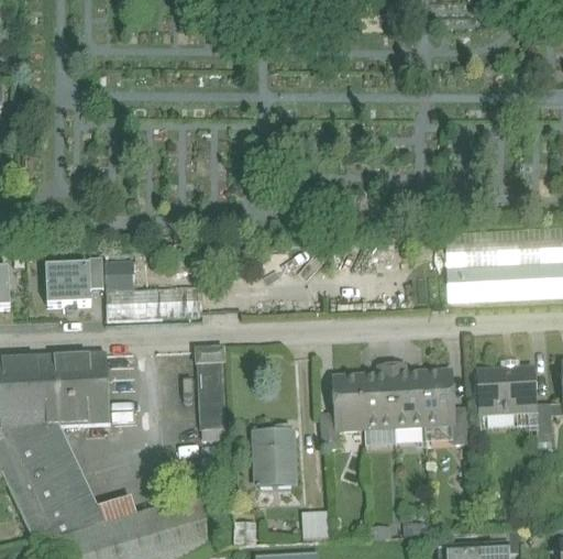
[(562,227),(445,232),(448,304),(562,298),(562,227)]
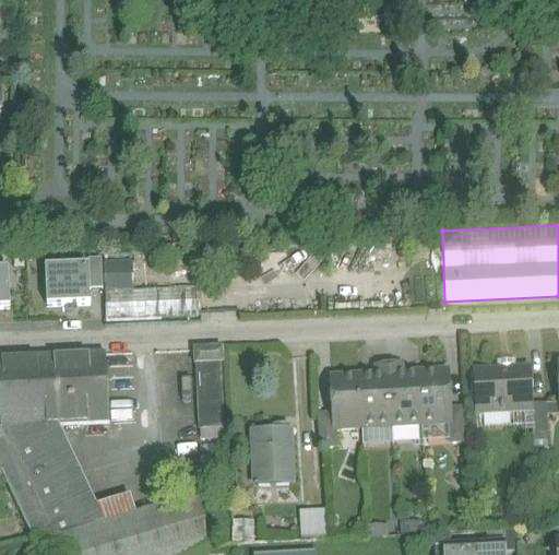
[(131,259),(105,260),(106,288),(132,287),(131,259)]
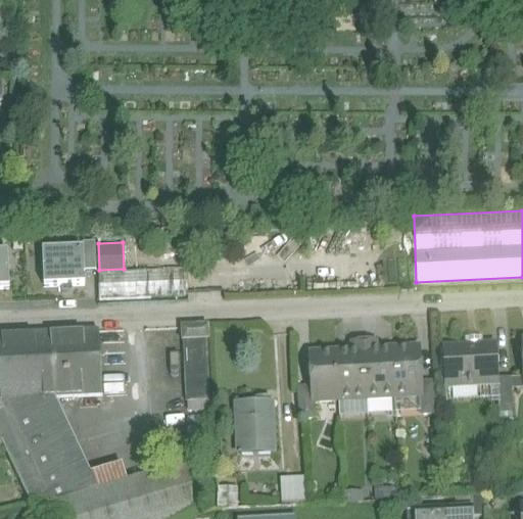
[(42,246),(43,284),(85,282),(84,244),(42,246)]
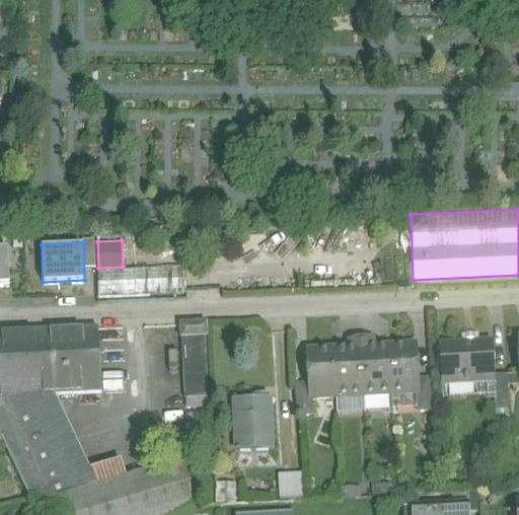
[(0,245),(0,283),(9,283),(8,246),(0,245)]
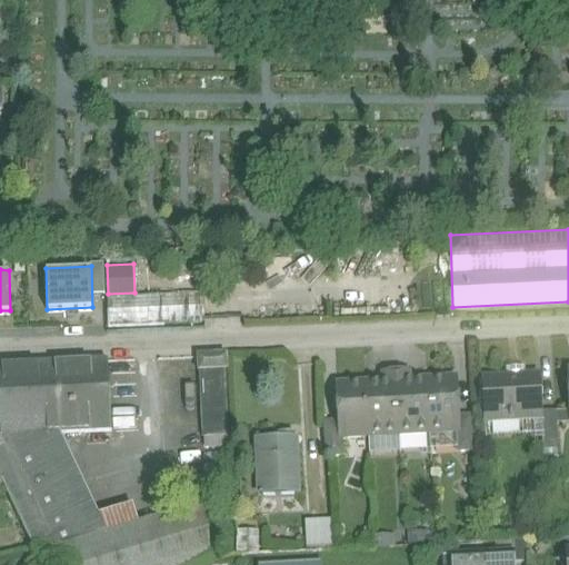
[(135,293),(108,294),(109,324),(203,320),(202,290),(135,293)]
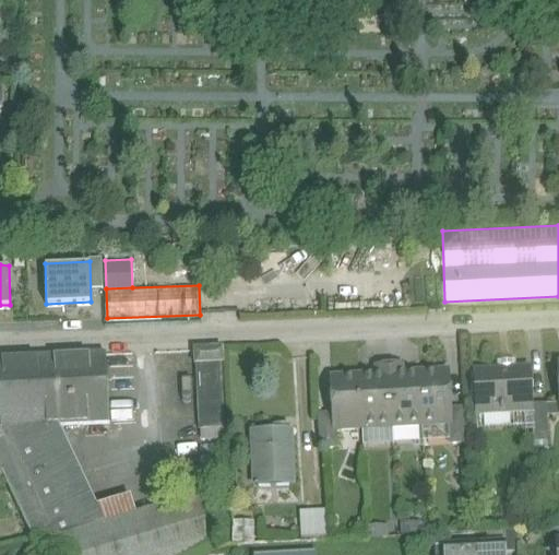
[(222,346),(194,347),(194,362),(197,362),(200,428),(225,427),(222,346)]
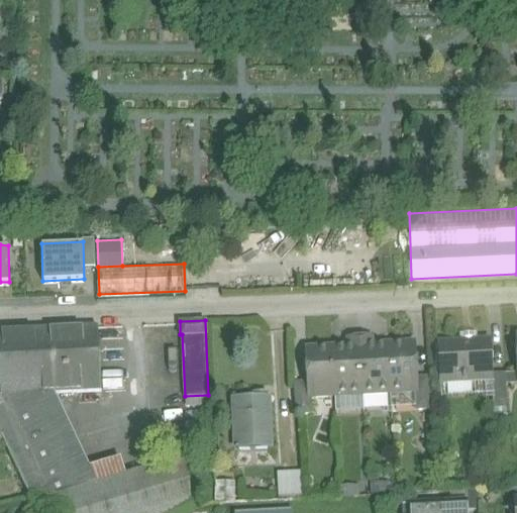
[(97,325),(0,329),(0,387),(1,394),(54,391),(101,389),(97,325)]
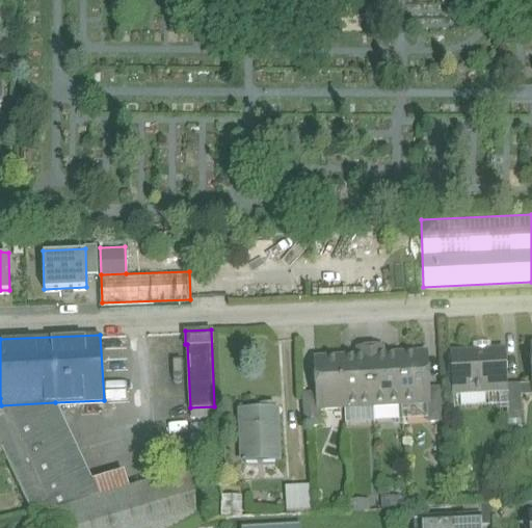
[(381,345),(369,346),(371,377),(383,377),(382,353),(381,345)]
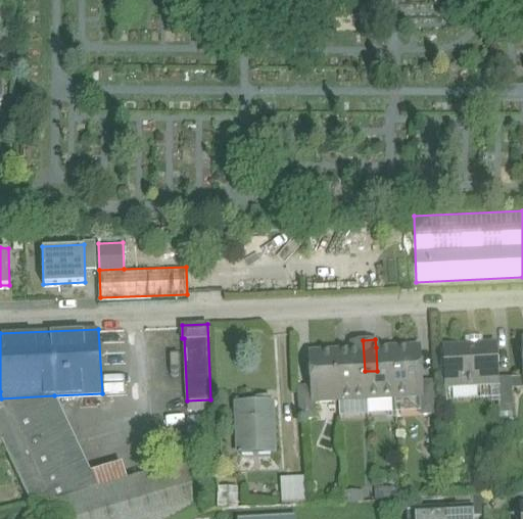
[(363,340),(350,341),(351,348),(352,372),(365,371),(363,340)]
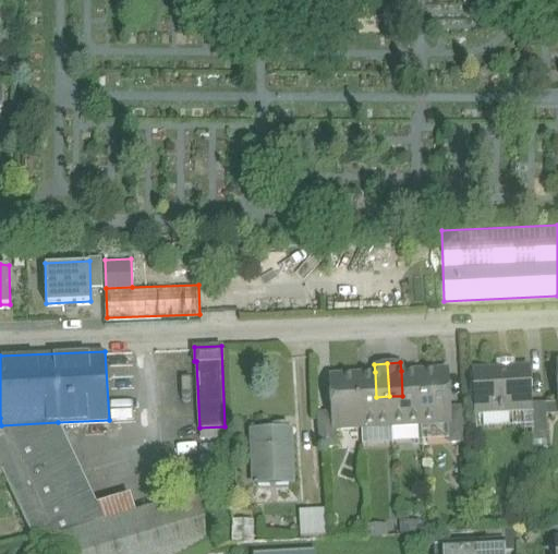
[(528,364),(472,368),(474,411),(530,409),(528,364)]
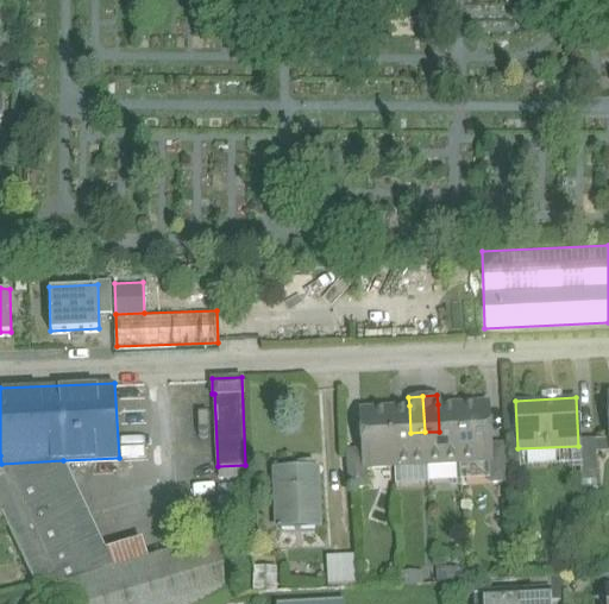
[(487,402),(456,403),(459,460),(460,478),(489,477),(489,459),(490,459),(489,444),(487,402)]
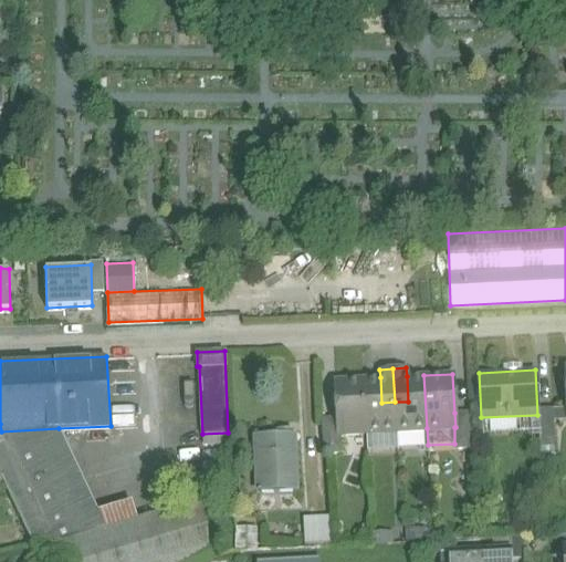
[(423,375),(407,376),(408,402),(395,402),(396,430),(427,428),(423,375)]
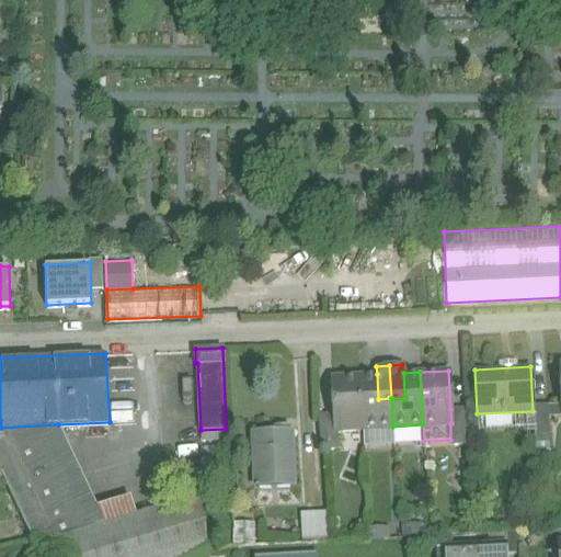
[(377,374),(359,375),(363,428),(392,427),(391,398),(378,399),(377,374)]
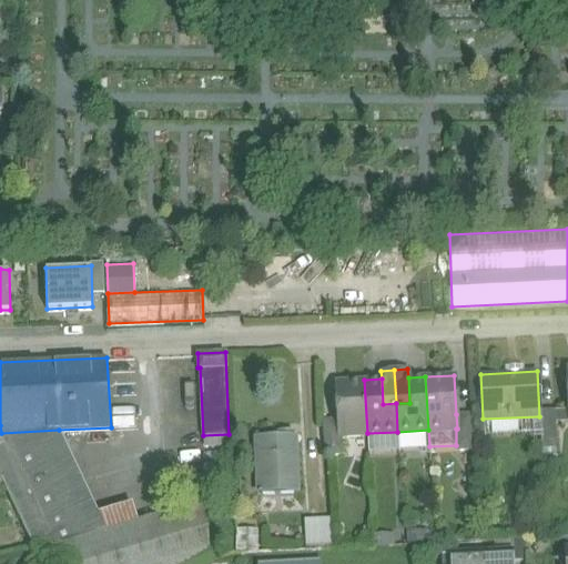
[(364,380),(335,382),(337,420),(338,434),(340,434),(367,433),(364,380)]
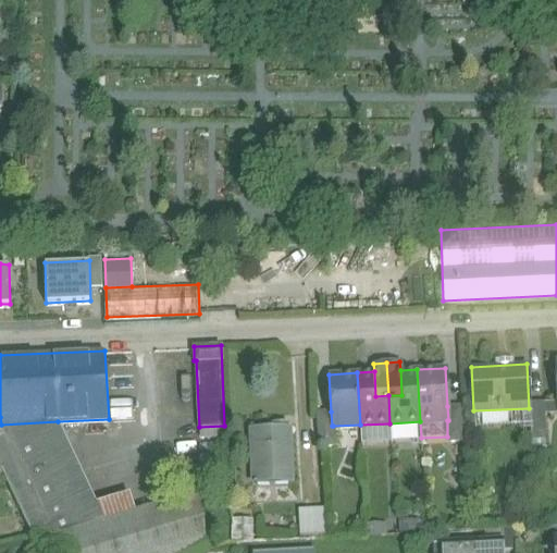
[(460,406),(447,406),(448,420),(447,420),(447,437),(448,440),(462,439),(460,406)]
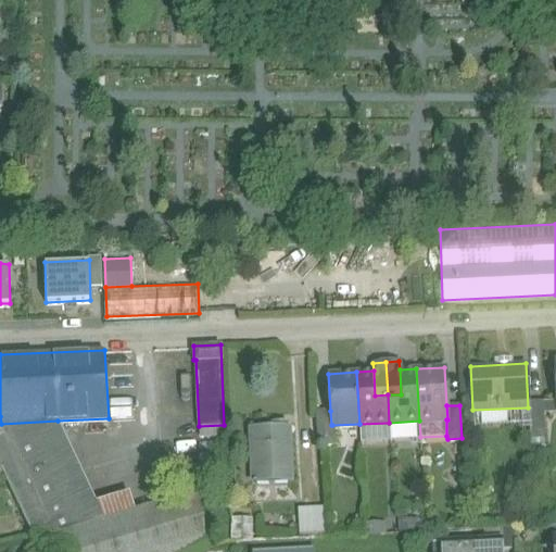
[(330,411),(316,411),(319,443),(333,442),(332,425),(331,425),(330,411)]
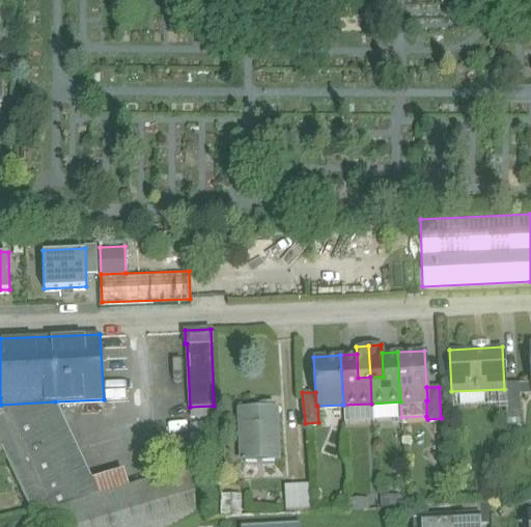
[(99,495),(55,401),(1,405),(4,413),(0,415),(0,444),(31,510),(33,509),(42,526),(40,526),(177,526),(196,522),(193,467),(99,495)]
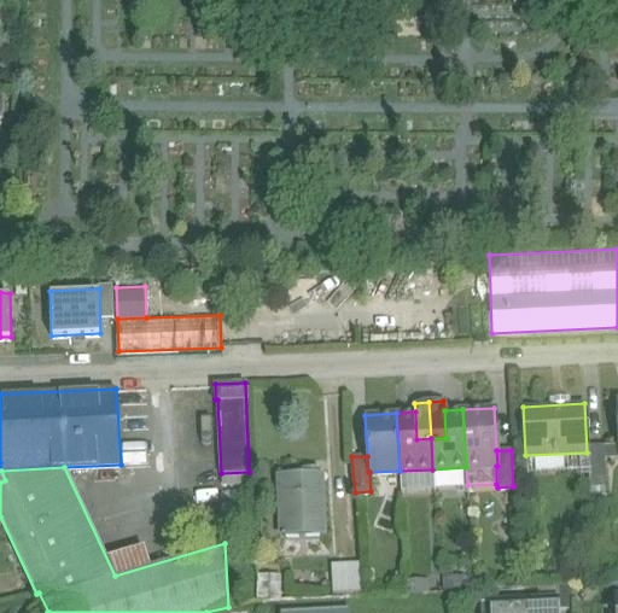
[(319,473),(280,474),(283,521),(321,520),(319,473)]
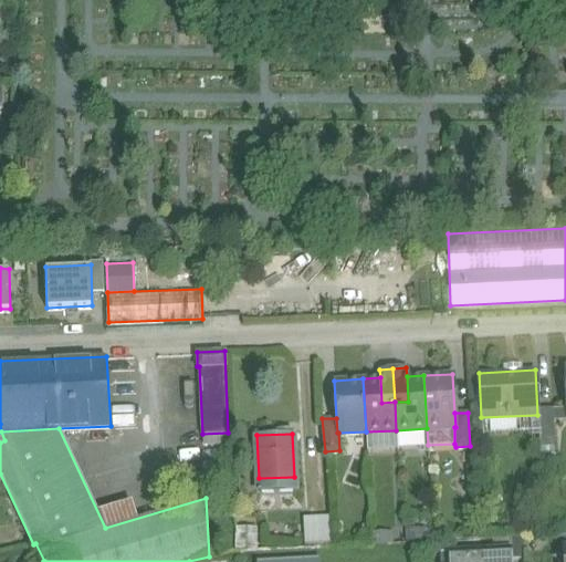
[(329,513),(302,514),(303,541),(331,540),(329,513)]
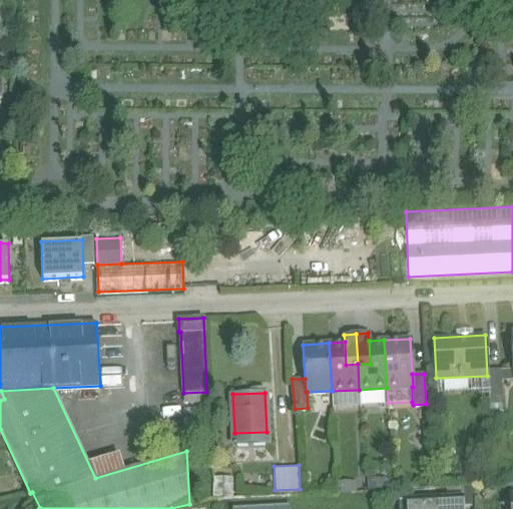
[(234,474),(215,474),(216,492),(234,492),(234,474)]
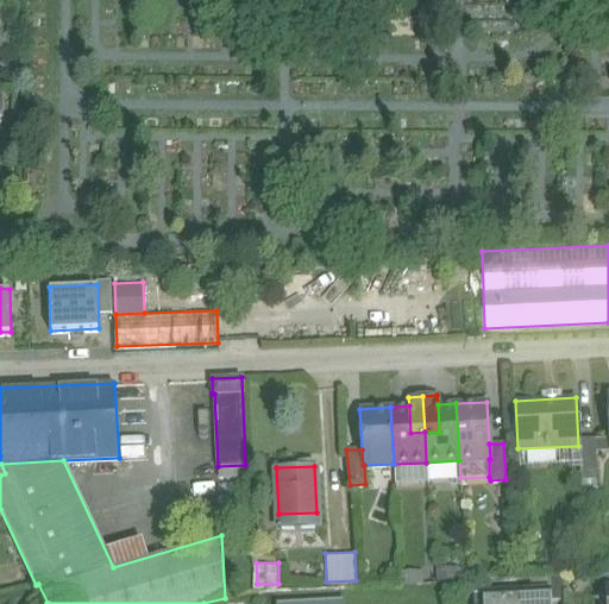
[(562,574),(548,576),(550,590),(550,601),(564,599),(562,574)]
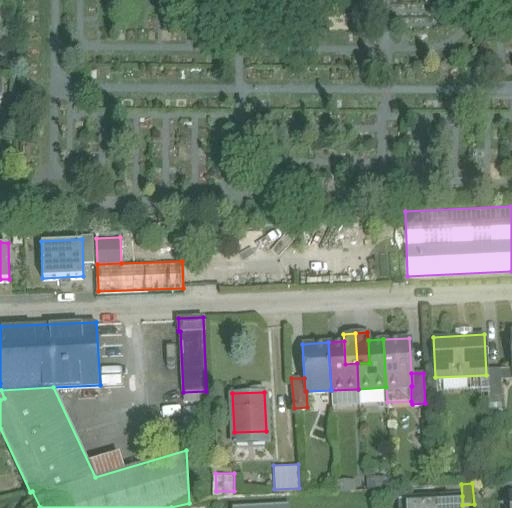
[(462,496),(405,498),(405,507),(462,507),(462,505),(462,496)]
